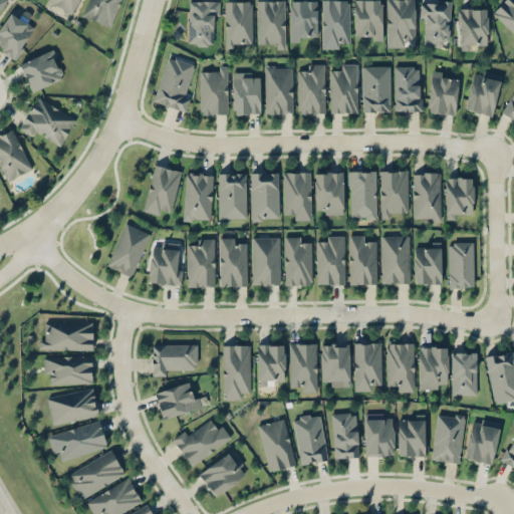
[(0,0),(0,11),(8,0),(0,0)]
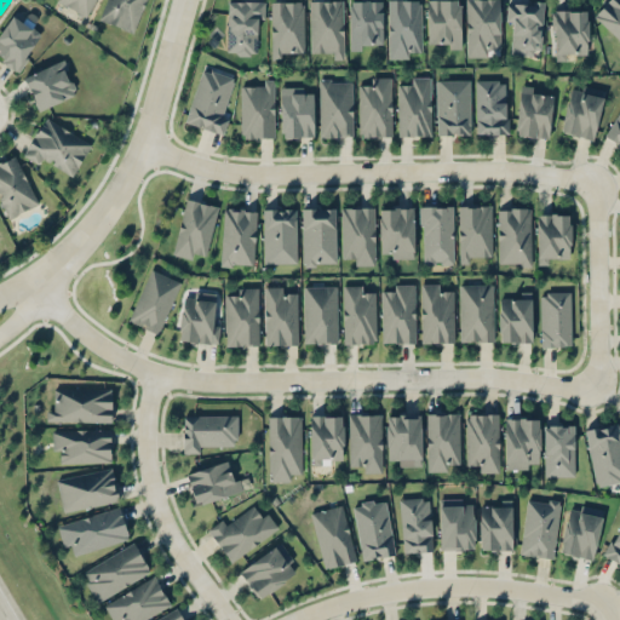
[(55,0),(87,16),(95,0),(55,0)]
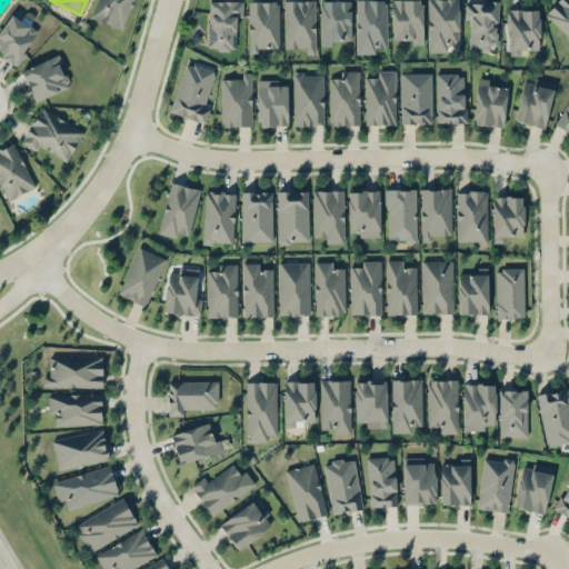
[(97,0),(91,18),(123,29),(132,0),(97,0)]
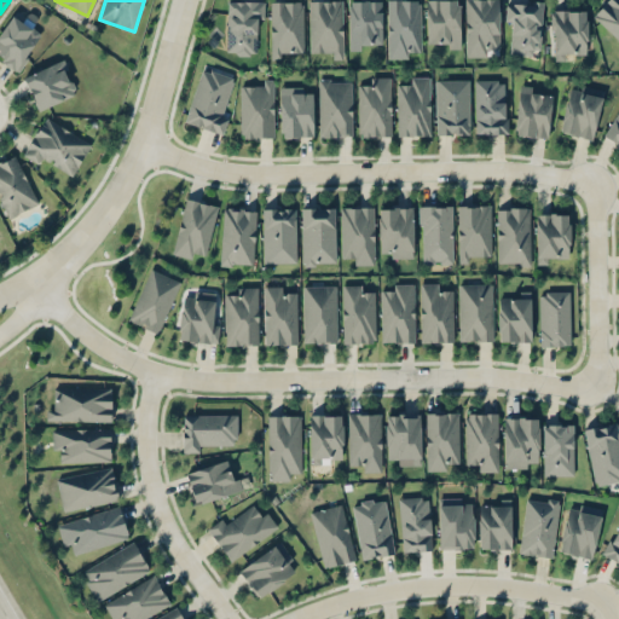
[(262,0),(226,0),(226,53),(254,53),(254,41),(262,41),(262,0)]
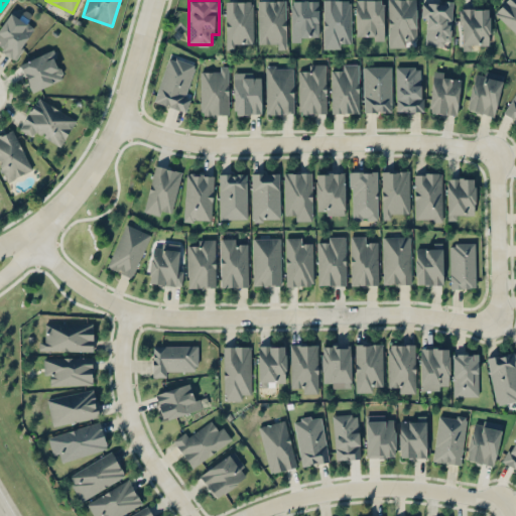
[(252,0),(225,0),(225,44),(252,44),(252,0)]
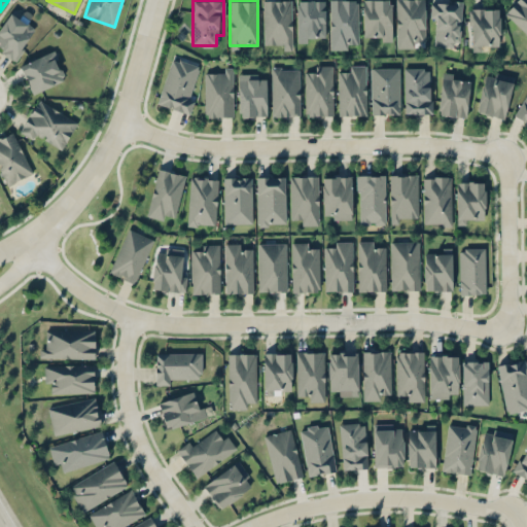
[(262,0),(262,41),(282,41),(282,49),(291,49),(291,0),(262,0)]
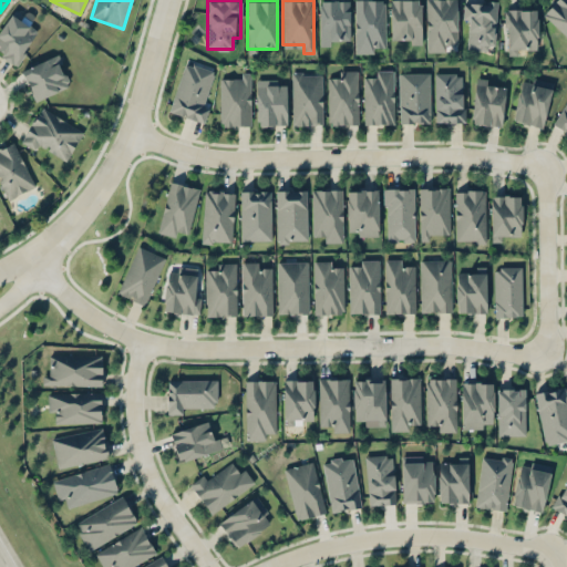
[(319,0),(319,43),(349,43),(349,0),(319,0)]
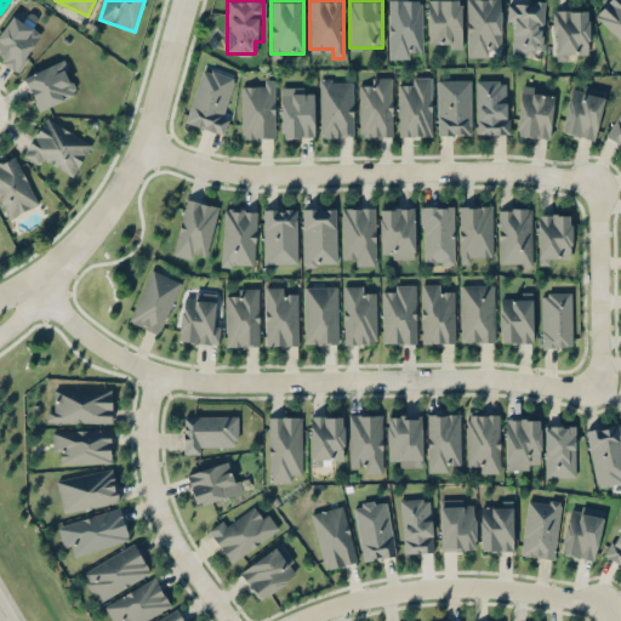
[(387,0),(387,56),(422,56),(422,0),(387,0)]
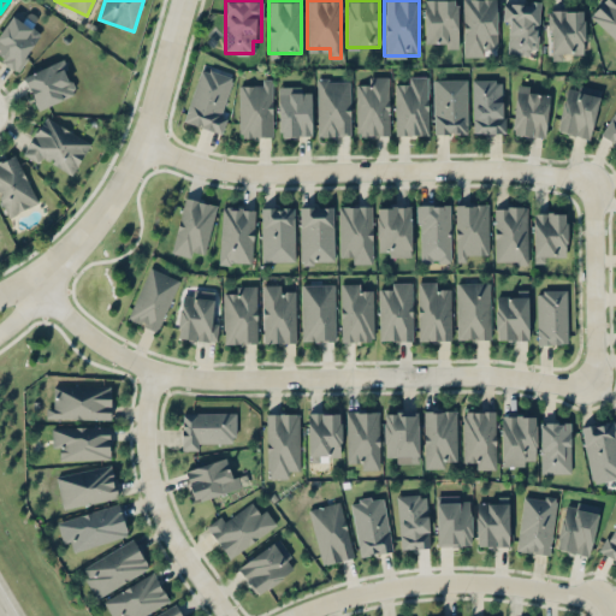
[(422,0),(422,46),(457,46),(457,0),(422,0)]
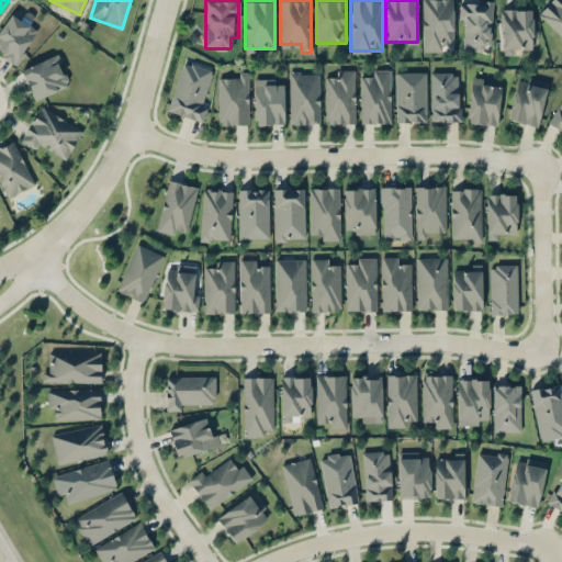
[(442,41),(452,41),(452,0),(422,0),(422,49),(442,49),(442,41)]
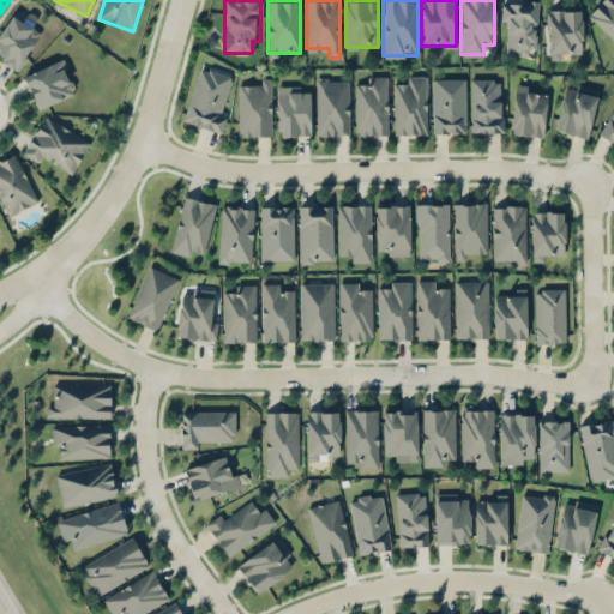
[(536,0),(501,0),(500,40),(509,40),(509,53),(536,53),(536,0)]
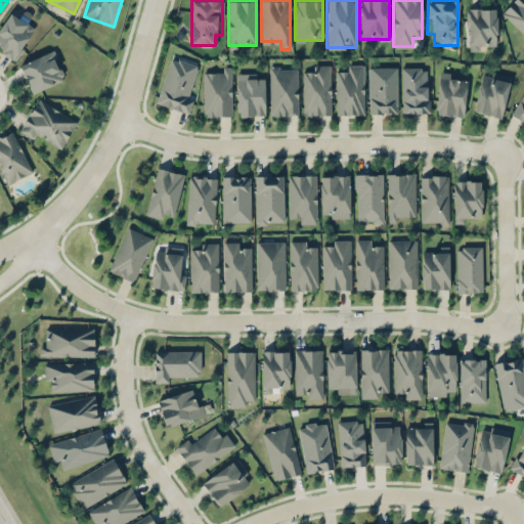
[(523,0),(510,0),(500,11),(523,34),(523,0)]
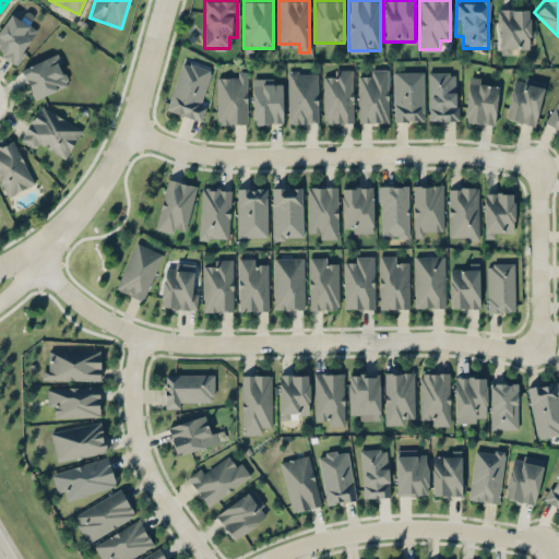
[(528,8),(499,8),(499,50),(528,50),(528,8)]
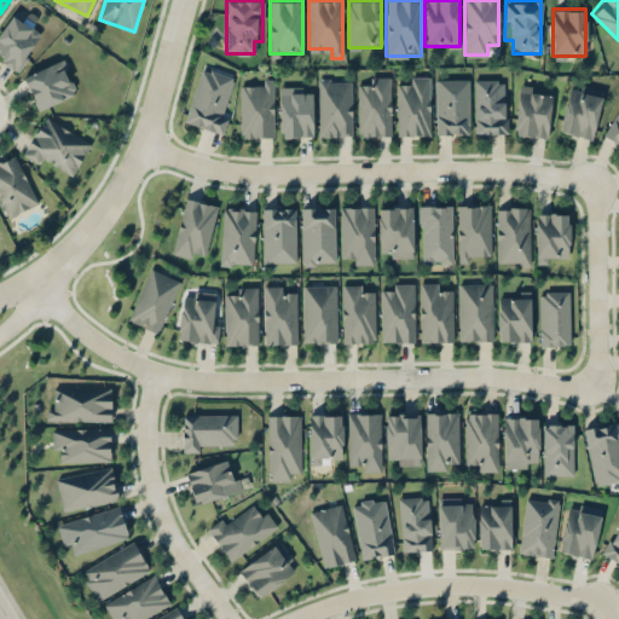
[(0,58),(17,70),(44,30),(15,11),(0,33),(0,44),(3,46),(0,50),(0,58)]
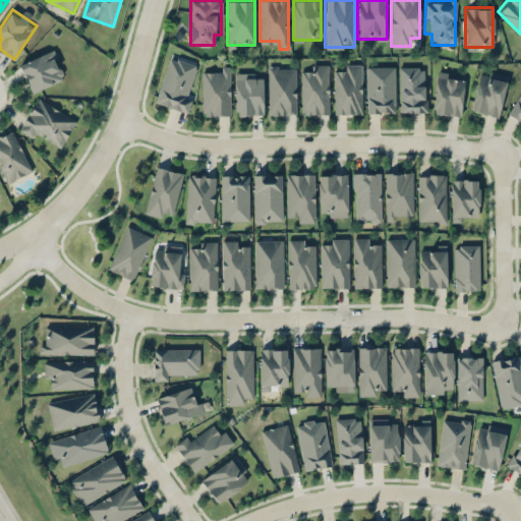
[(19,64),(32,92),(65,76),(52,49),(19,64)]
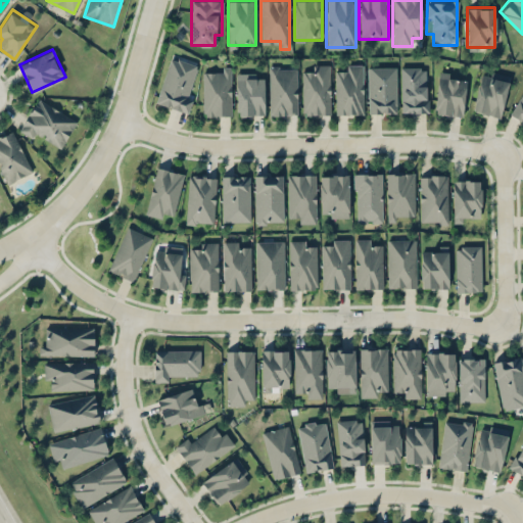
[(155,103),(186,112),(200,64),(170,55),(155,103)]
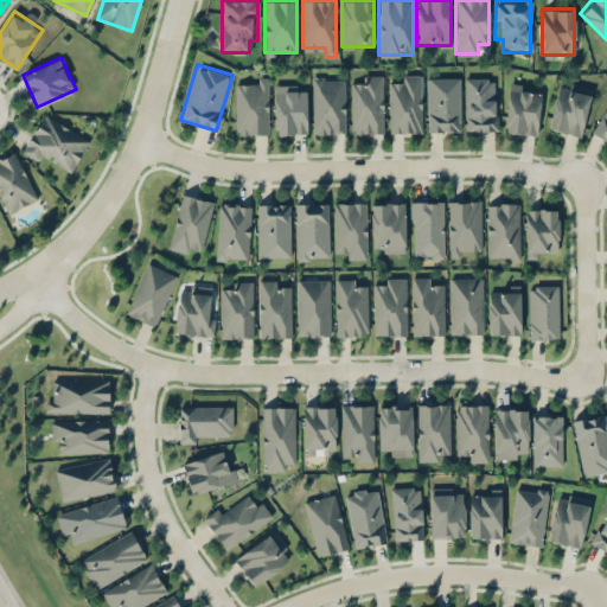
[(421,133),(421,74),(400,74),(400,84),(389,84),(389,133),(421,133)]
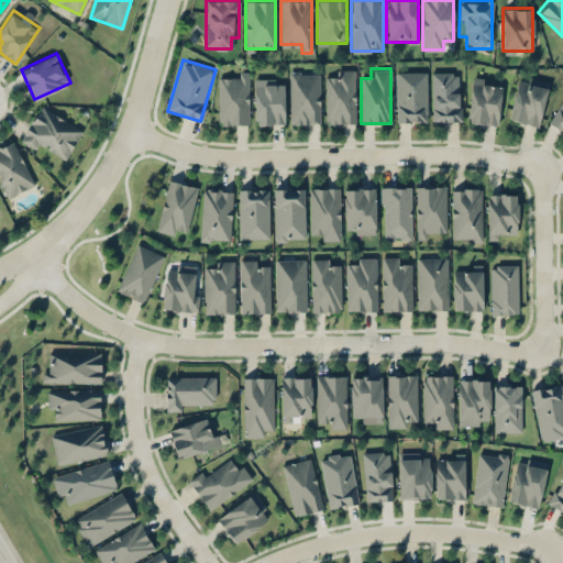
[(320,69),(288,69),(288,123),(320,123),(320,69)]
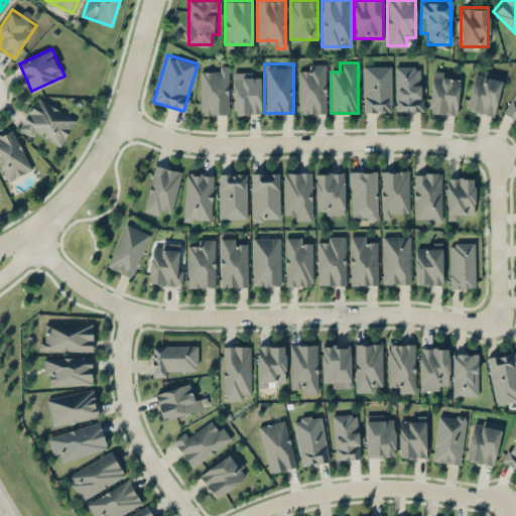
[(326,113),(326,63),(306,63),(306,73),(297,73),(297,113),(326,113)]
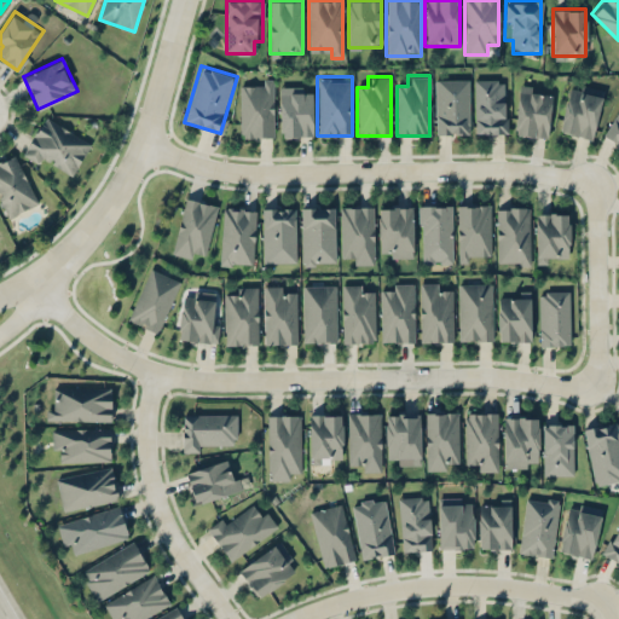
[(273,137),(273,77),(250,77),(250,87),(239,87),(239,137),(273,137)]
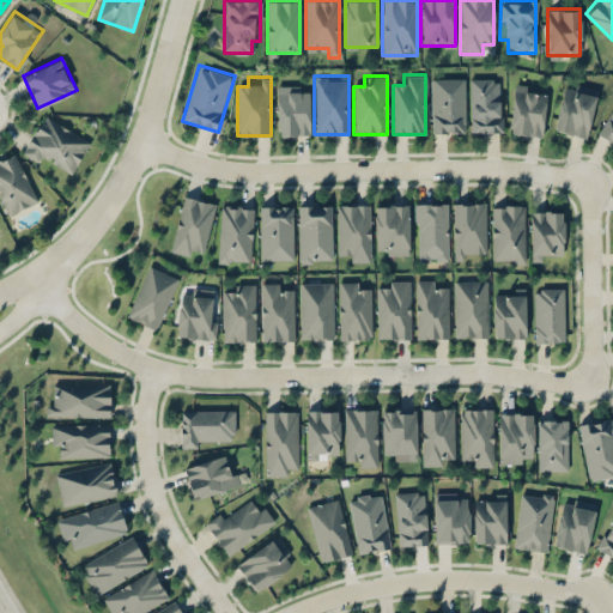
[(465,132),(465,77),(431,77),(431,132),(465,132)]
